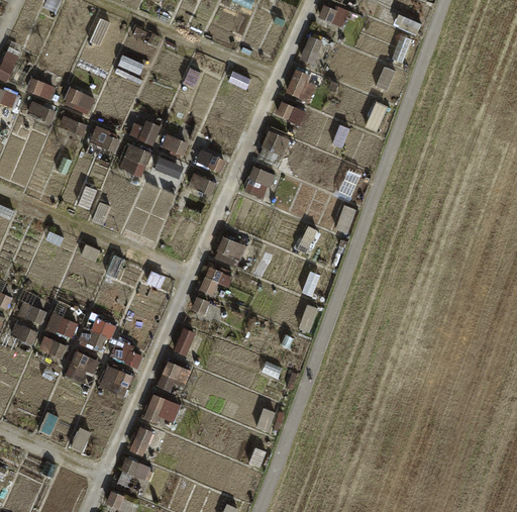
[(349,17),(323,6),(317,19),(343,31),(349,17)]
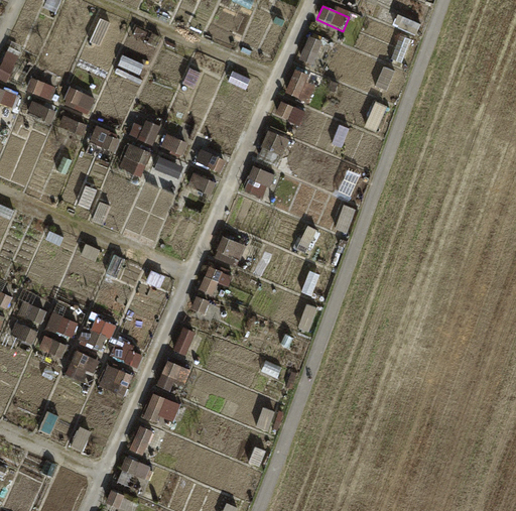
[(420,25),(399,16),(395,25),(416,34),(420,25)]
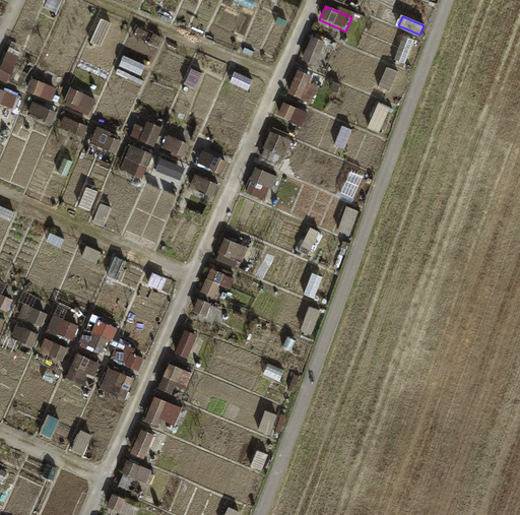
[(325,42),(313,37),(303,60),(314,65),(325,42)]
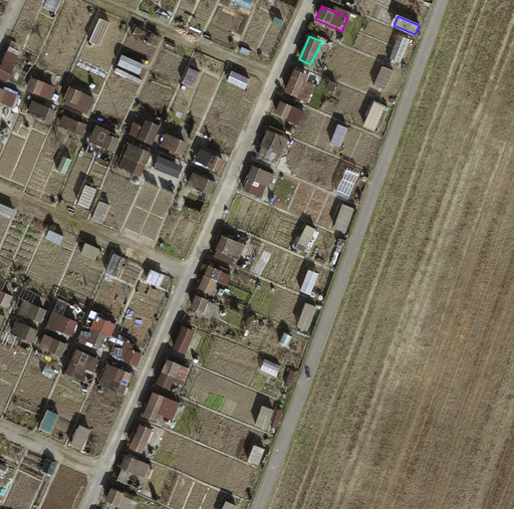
[(144,67),(125,59),(122,66),(141,74),(144,67)]
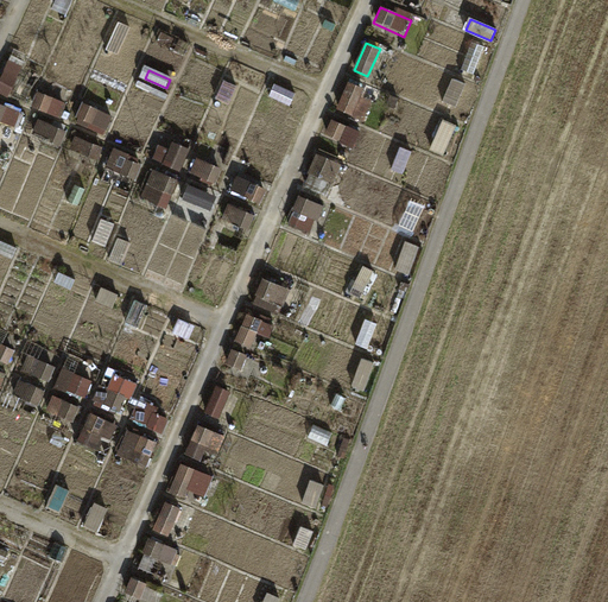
[(17,77),(1,71),(0,74),(0,87),(11,92),(17,77)]
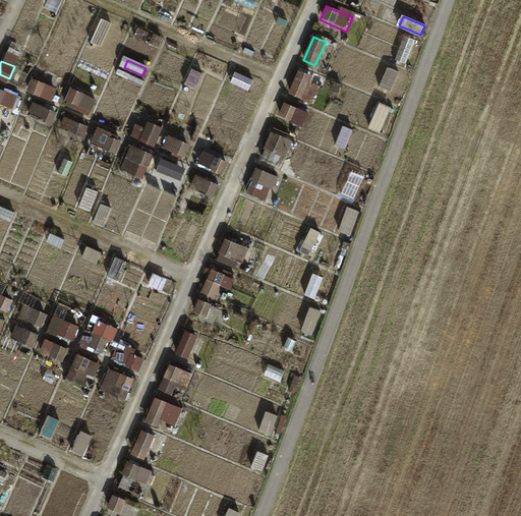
[(311,78),(296,72),(287,93),(302,99),(311,78)]
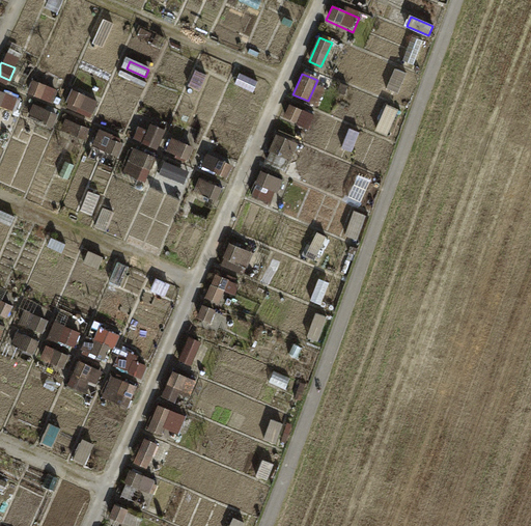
[(58,92),(32,81),(28,91),(54,104),(58,92)]
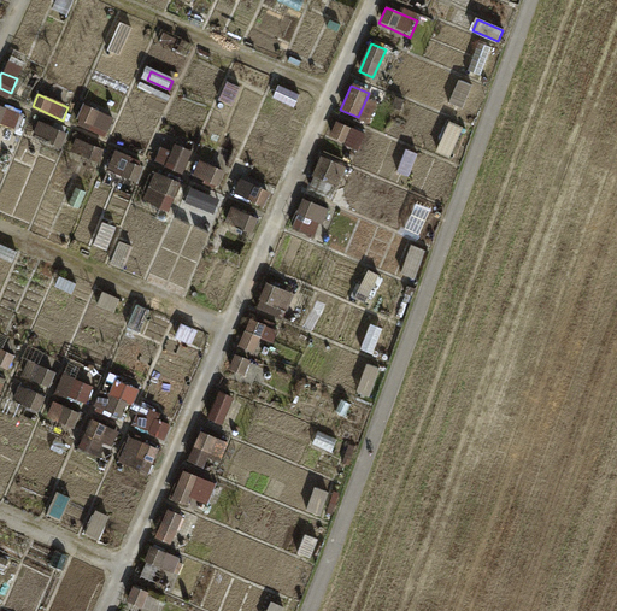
[(111,118),(82,105),(75,119),(105,133),(111,118)]
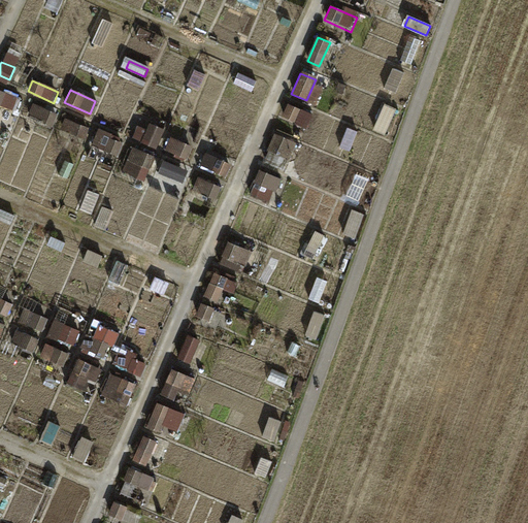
[(174,99),(159,92),(156,100),(171,106),(174,99)]
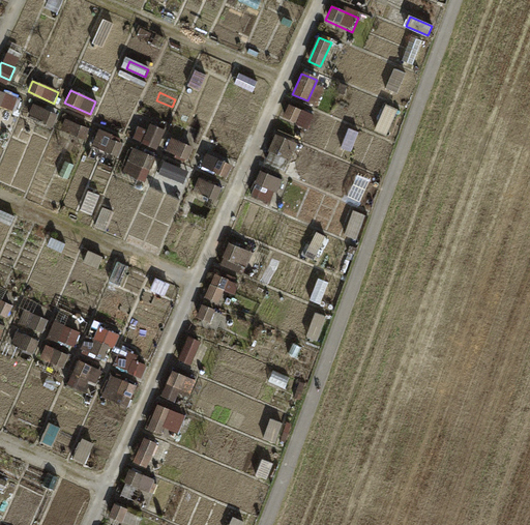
[(348,107),(336,101),(331,114),(343,119),(348,107)]
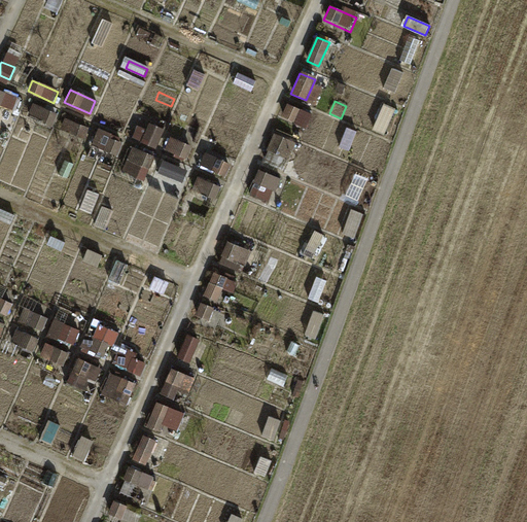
[(302,110),(285,103),(280,116),(296,124),(302,110)]
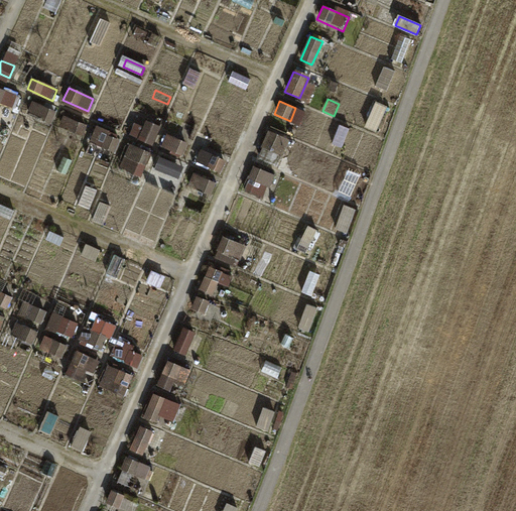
[(47,109),(31,102),(26,112),(42,119),(47,109)]
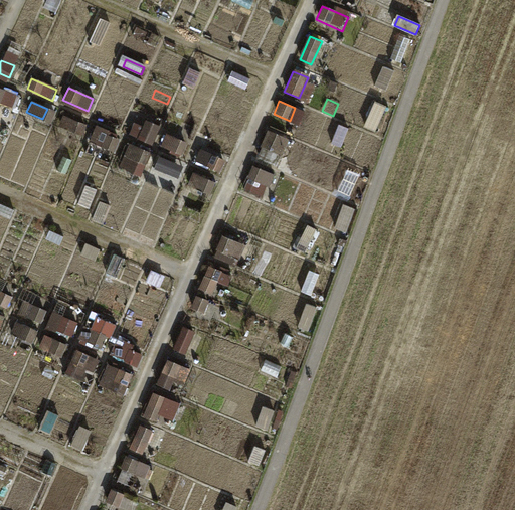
[(160,128),(131,115),(124,130),(153,143),(160,128)]
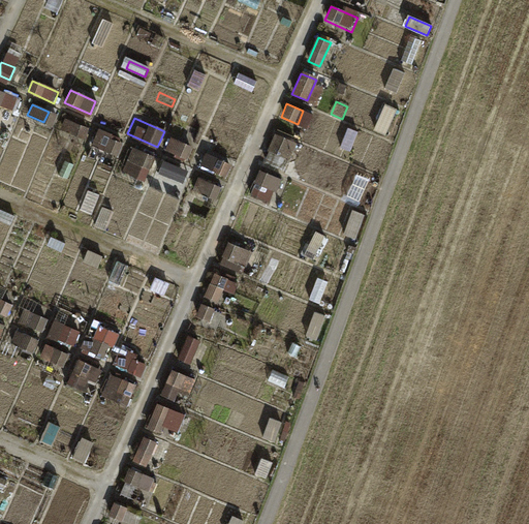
[(90,129),(65,119),(60,130),(85,142),(90,129)]
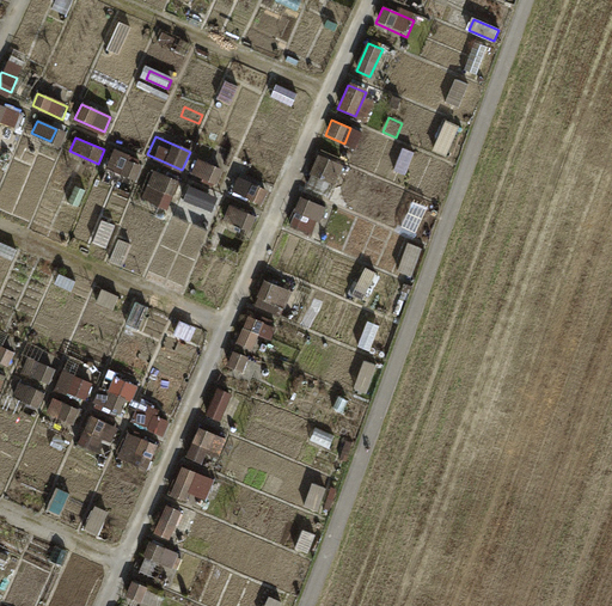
[(128,157),(110,148),(103,166),(118,173),(118,175),(133,182),(140,166),(126,160),(128,157)]
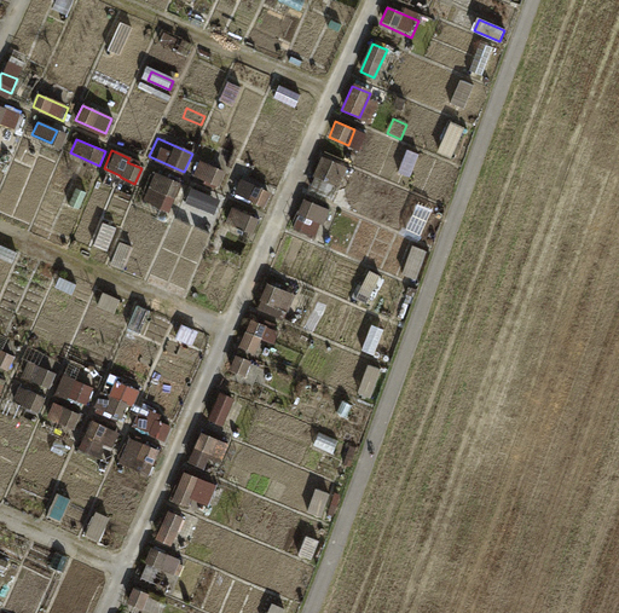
[(347,169),(324,158),(311,190),(334,200),(347,169)]
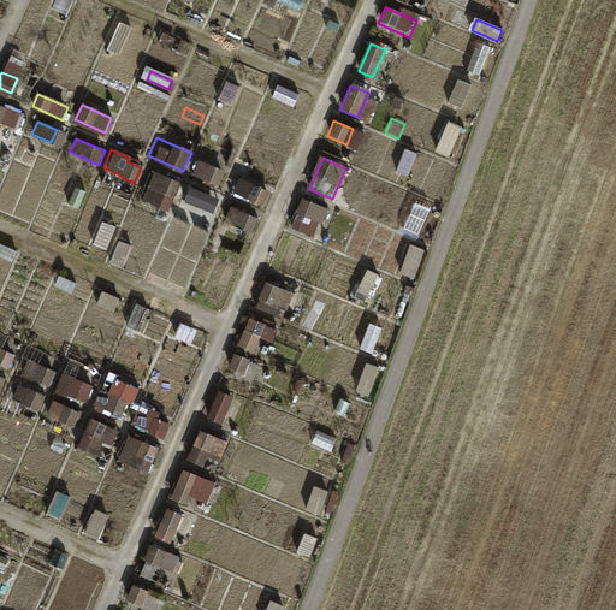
[(436,163),(425,158),(414,181),(425,185),(436,163)]
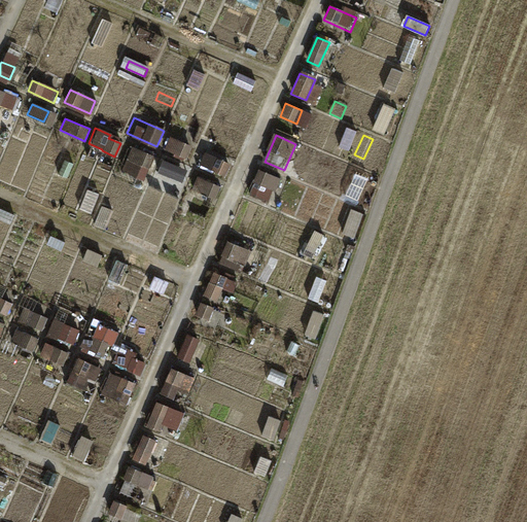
[(189,145),(169,136),(163,148),(183,158),(189,145)]
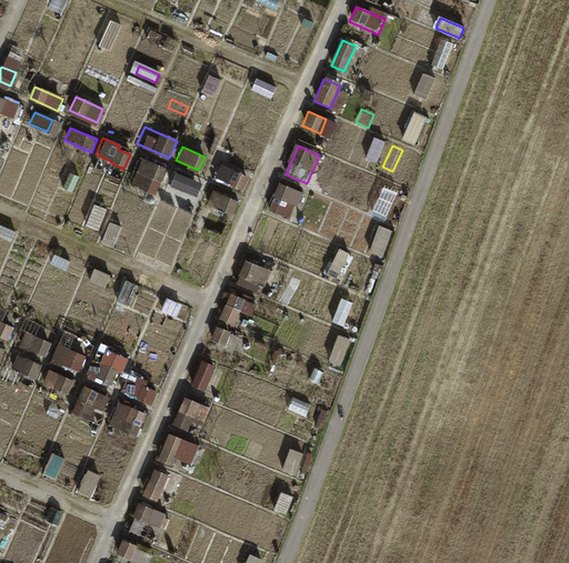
[(159,166),(141,157),(129,183),(148,191),(159,166)]
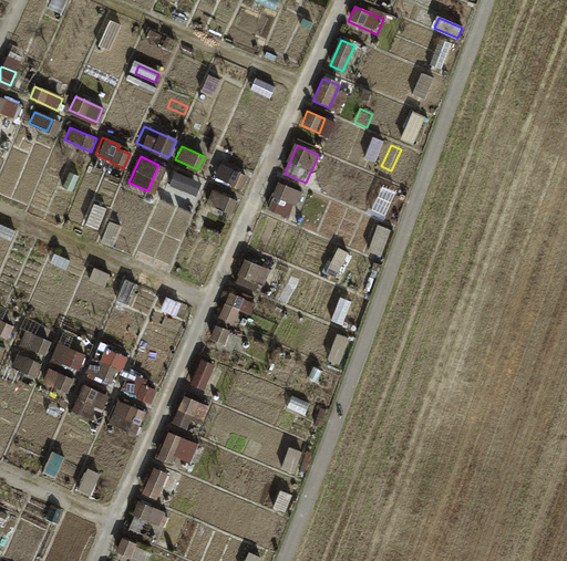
[(245,175),(219,163),(214,177),(239,188),(245,175)]
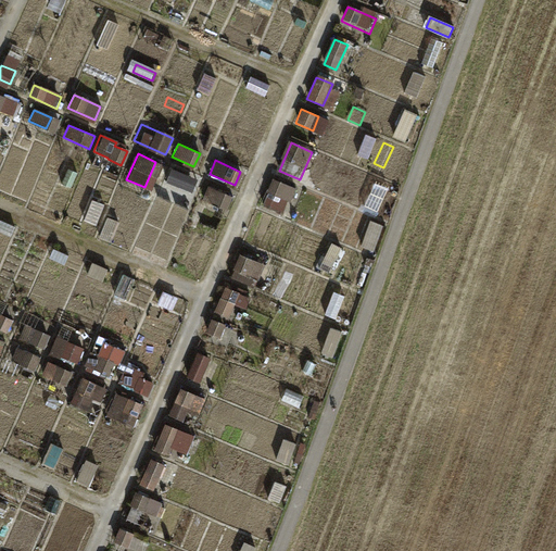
[(98,173),(84,166),(75,184),(90,190),(98,173)]
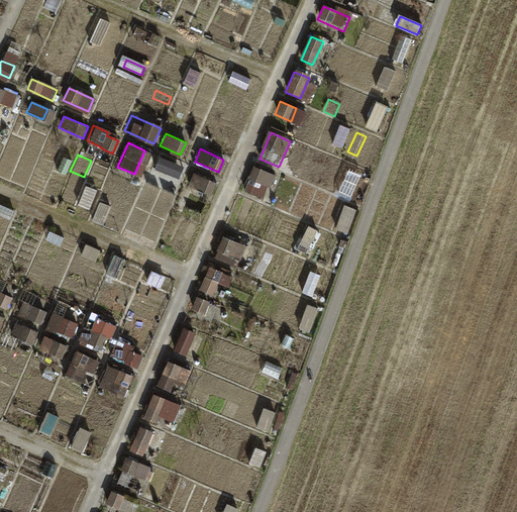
[(182,167),(159,157),(149,177),(173,187),(182,167)]
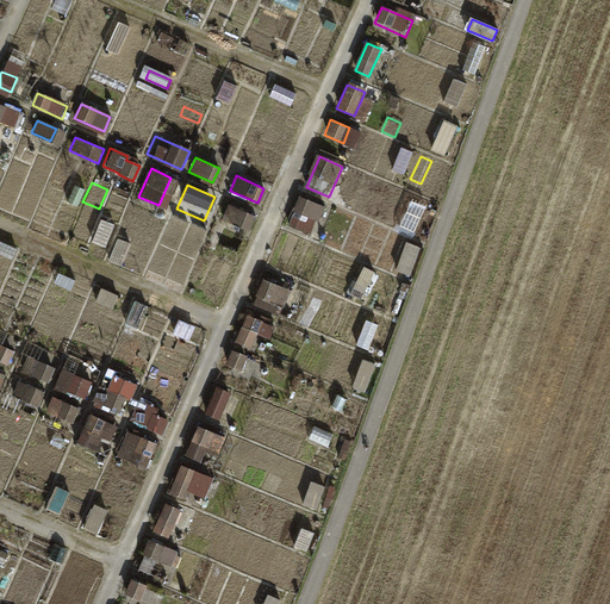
[(322,207),(297,197),(285,222),(310,232),(322,207)]
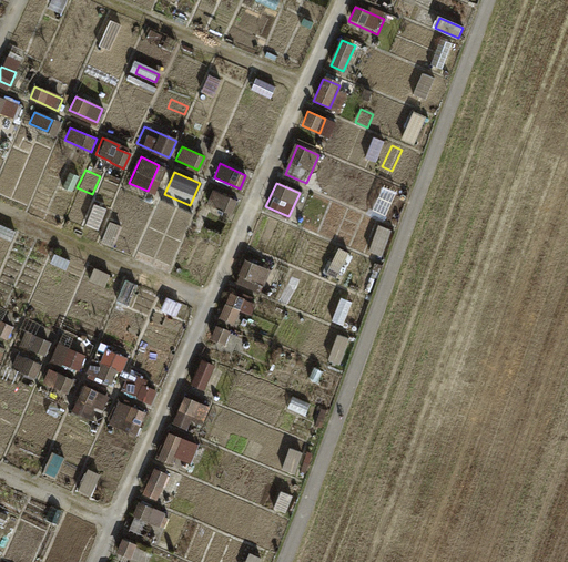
[(389,194),(377,190),(369,210),(382,214),(389,194)]
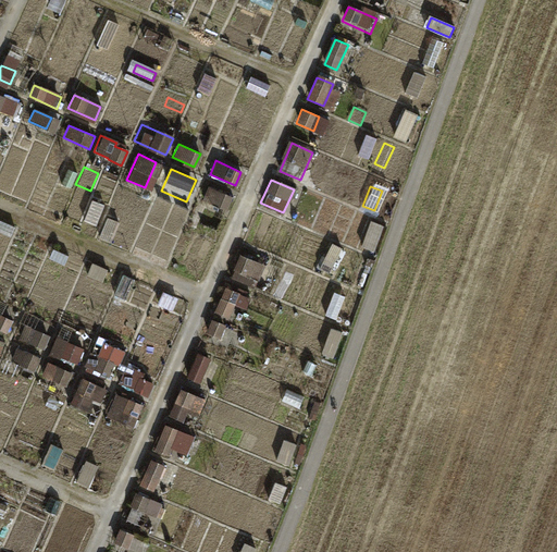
[(233,198),(208,187),(202,198),(229,210),(233,198)]
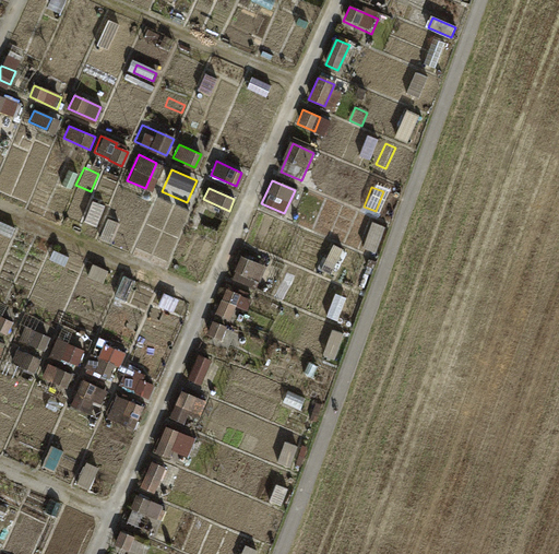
[(142,198),(121,189),(115,202),(135,211),(142,198)]
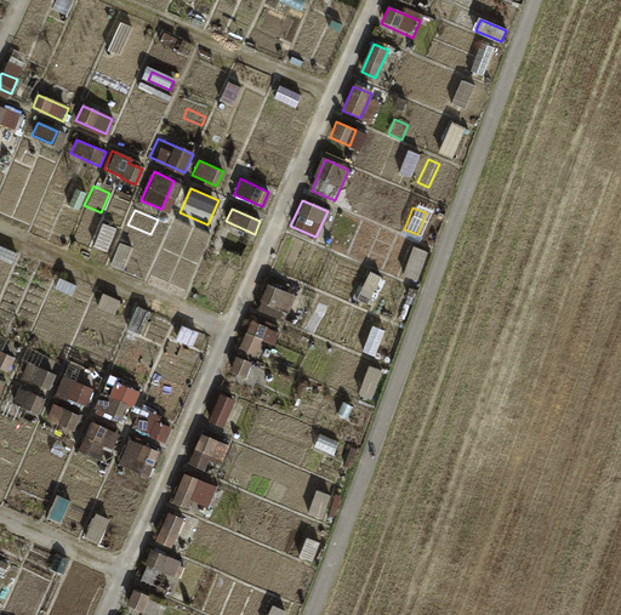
[(353,218),(345,215),(334,238),(342,243),(353,218)]
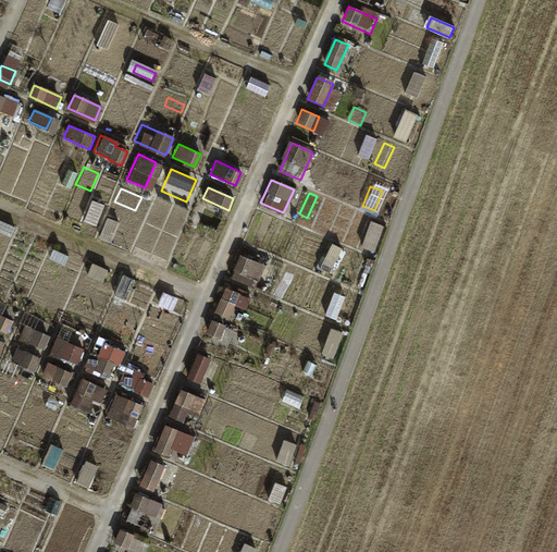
[(177,210),(157,201),(150,215),(171,223),(177,210)]
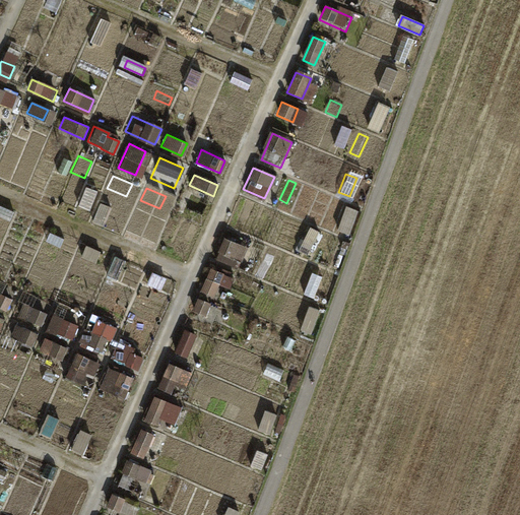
[(359,218),(352,215),(347,226),(353,229),(359,218)]
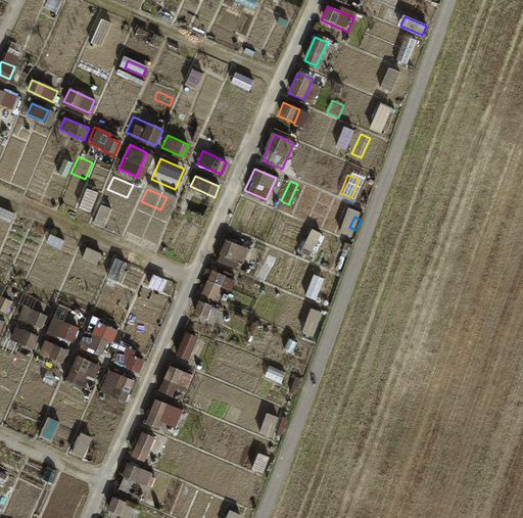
[(322,234),(311,229),(300,251),(312,256),(322,234)]
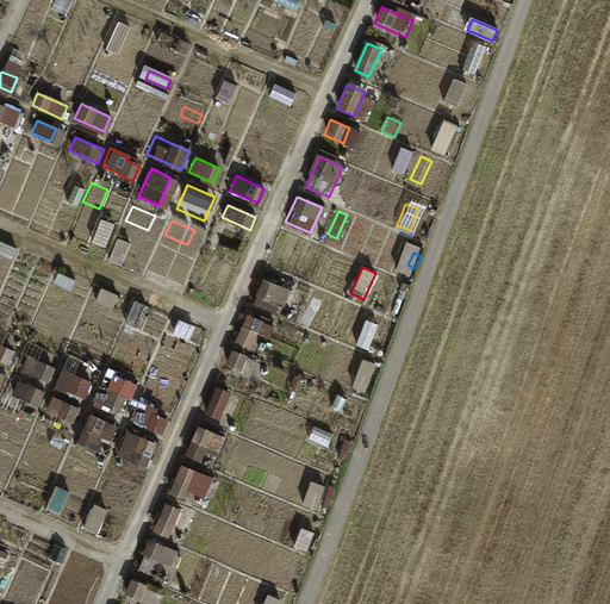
[(294,285),(268,273),(261,287),(288,299),(294,285)]
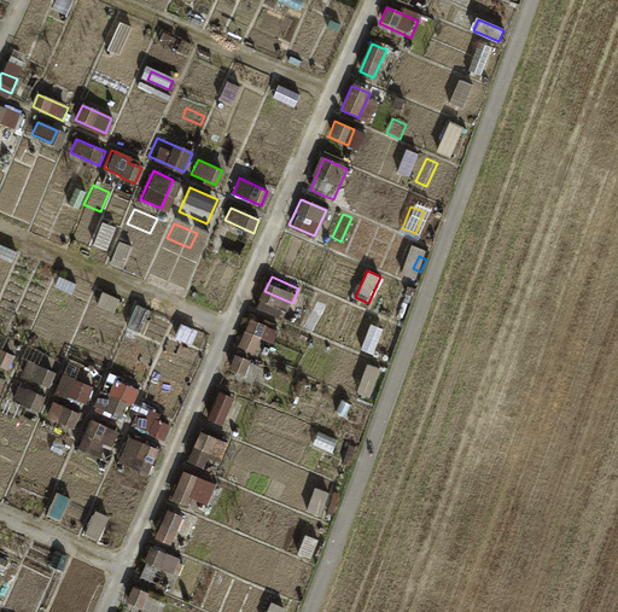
[(16,303),(3,297),(0,302),(0,310),(11,315),(16,303)]
